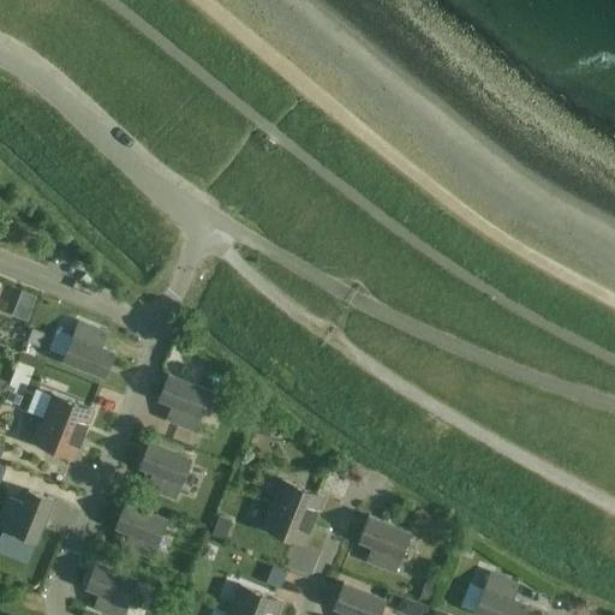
[(22,291),(17,303),(33,309),(37,297),(22,291)]
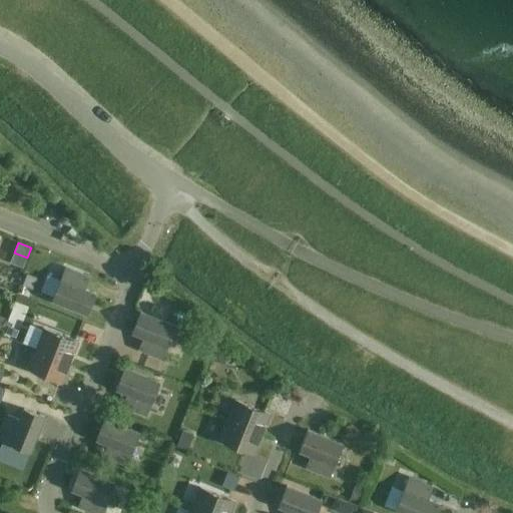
[(65,268),(52,301),(87,315),(95,294),(84,290),(89,277),(65,268)]
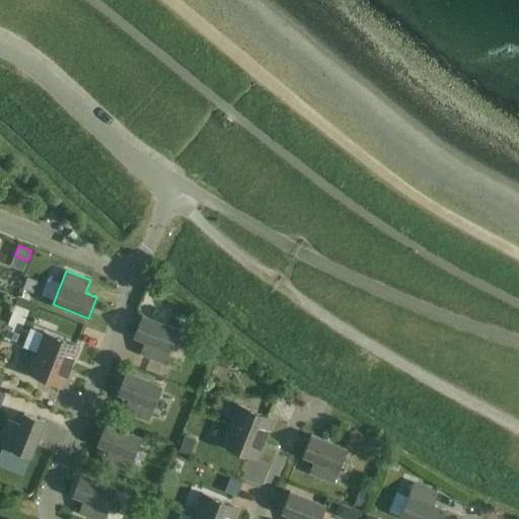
[(26,277),(21,288),(32,292),(36,281),(26,277)]
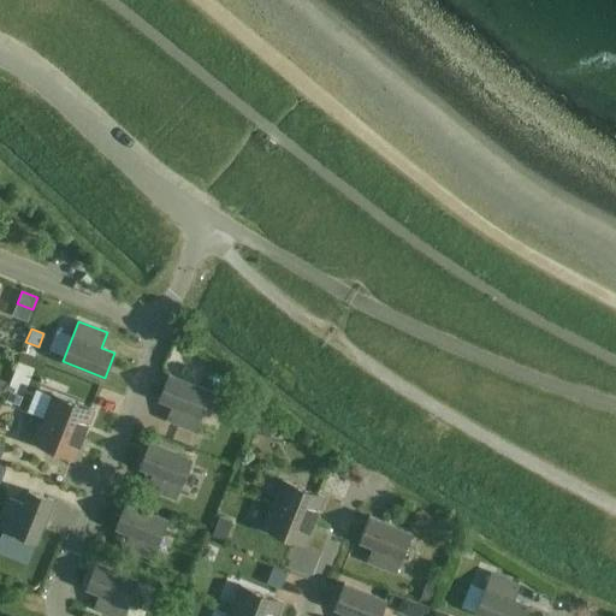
[(211,392),(169,375),(159,400),(172,406),(166,420),(195,431),(211,392)]
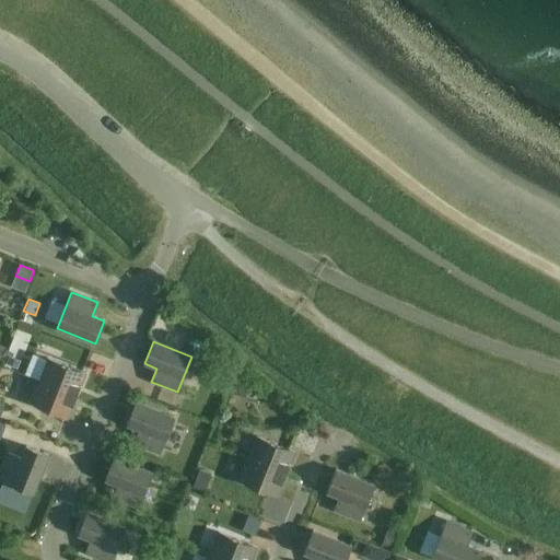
[(8,351),(3,362),(12,365),(16,354),(8,351)]
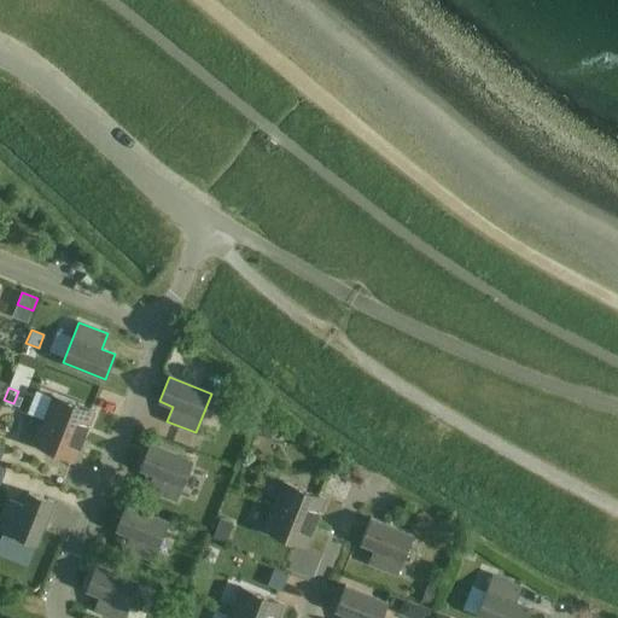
[(42,420),(85,437),(94,413),(52,396),(42,420)]
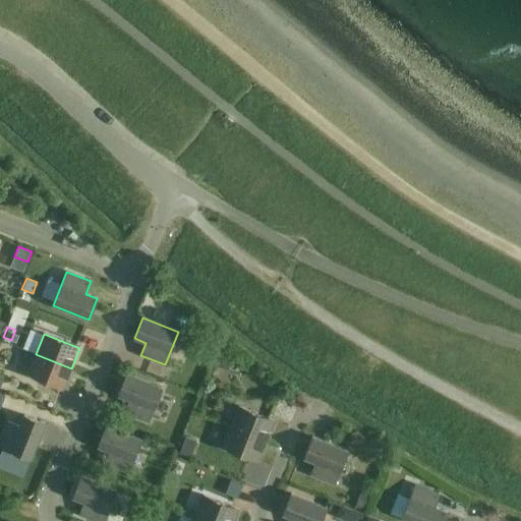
[(204,340),(199,349),(209,353),(212,343),(204,340)]
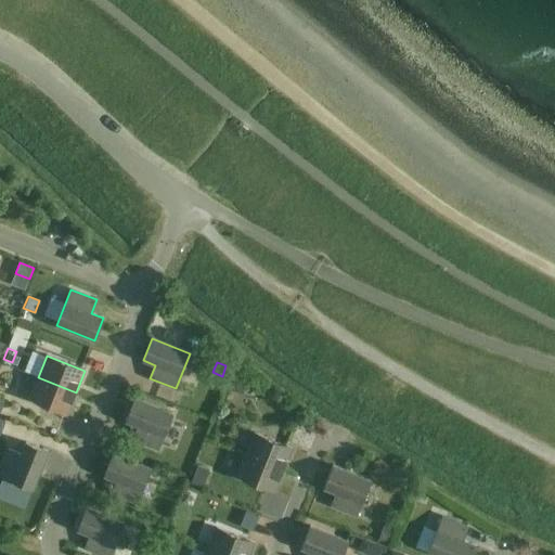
[(234,375),(229,388),(242,394),(247,379),(234,375)]
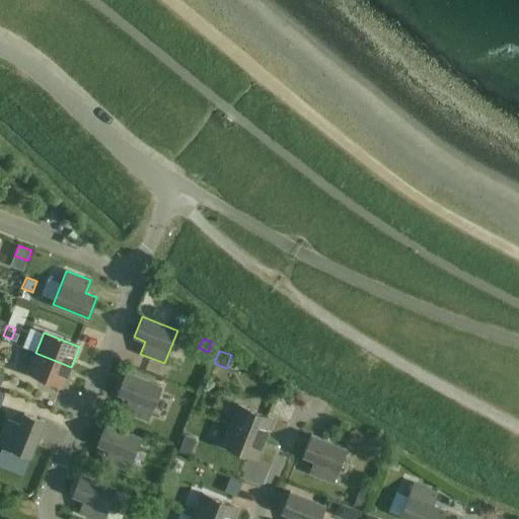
[(63,387),(71,367),(35,353),(27,373),(63,387)]
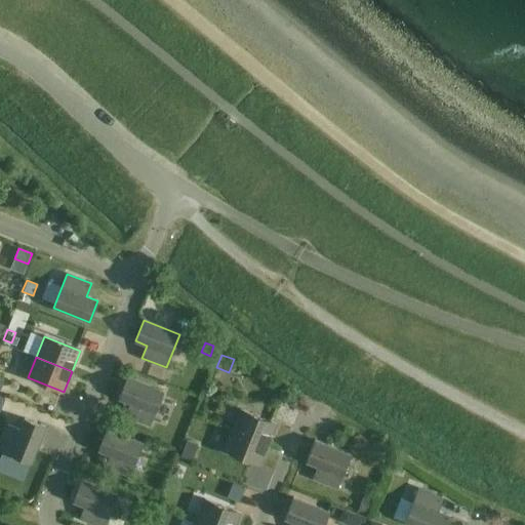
[(163,392),(127,377),(119,398),(130,403),(125,415),(150,426),(163,392)]
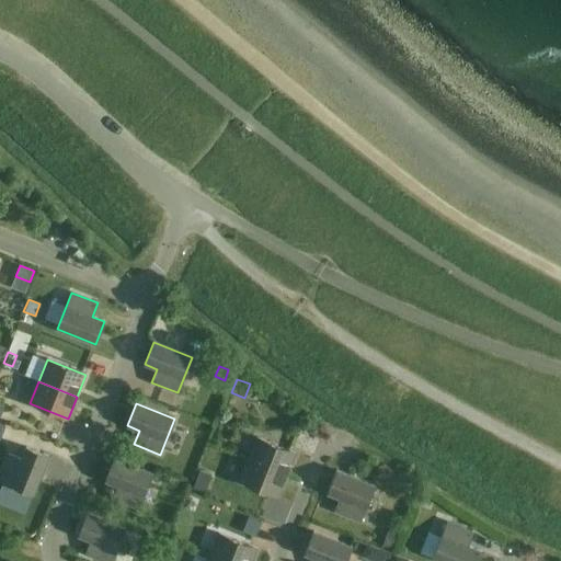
[(24,407),(22,419),(39,422),(42,410),(24,407)]
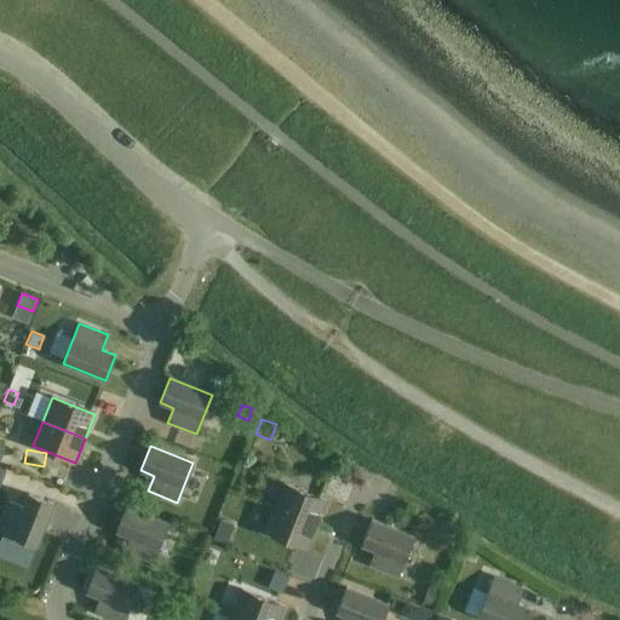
[(79,475),(74,487),(96,495),(101,483),(79,475)]
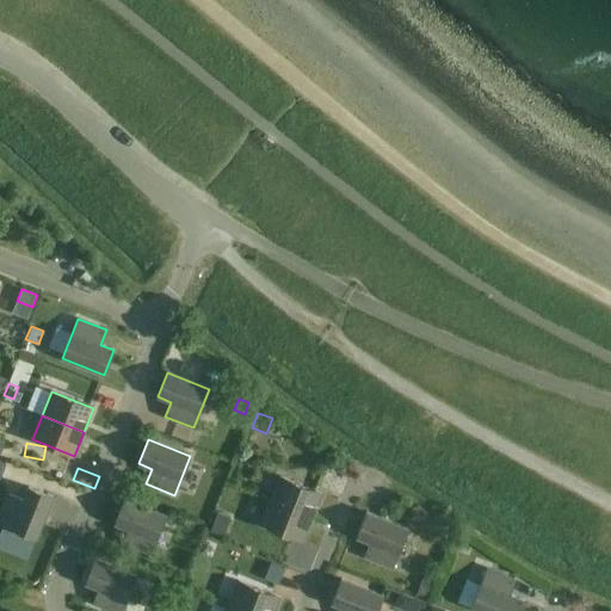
[(270,500),(312,517),(321,493),(279,476),(270,500)]
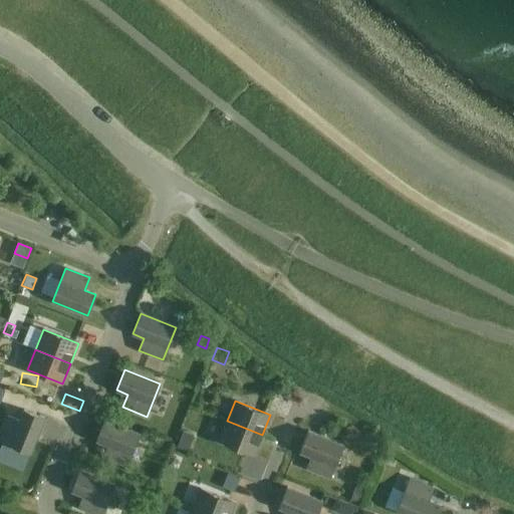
[(0,440),(30,453),(44,418),(23,410),(19,421),(7,416),(0,432),(0,440)]
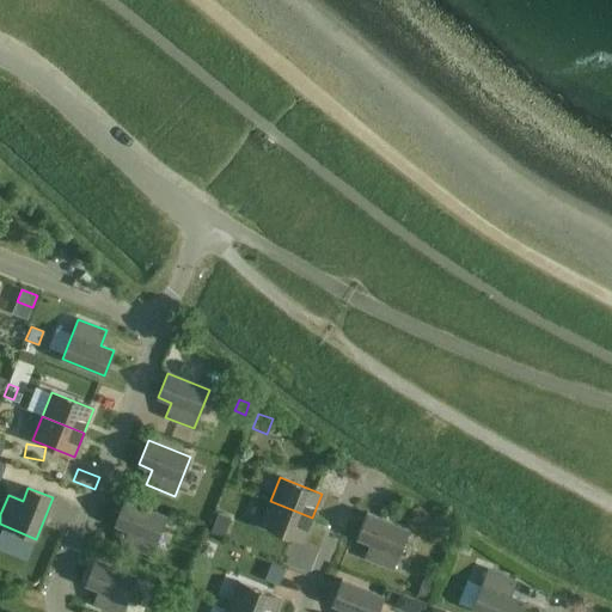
[(166,516),(124,500),(115,525),(128,530),(122,544),(151,556),(166,516)]
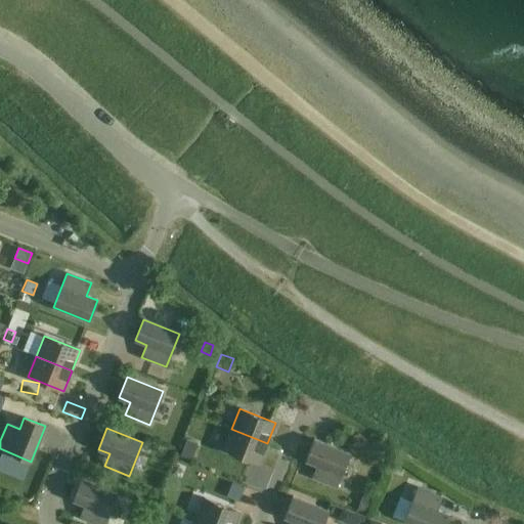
[(259,464),(267,443),(231,429),(223,449),(259,464)]
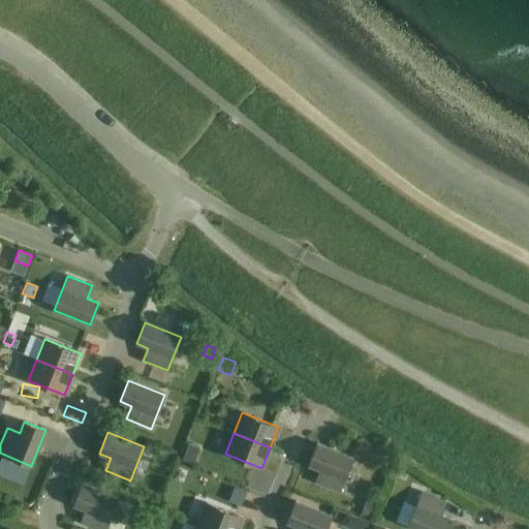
[(353,458),(317,443),(309,465),(320,469),(315,483),(340,492),(353,458)]
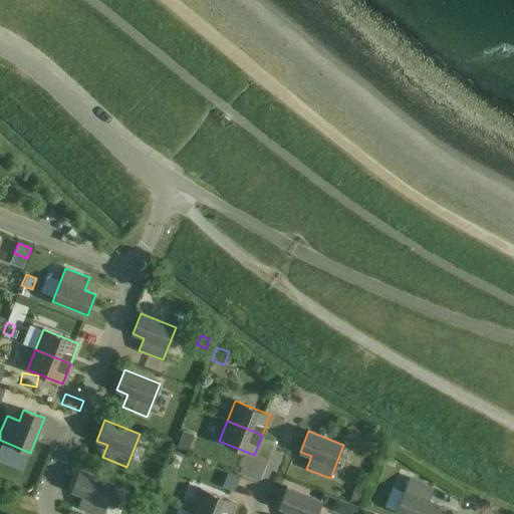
[(181,436),(176,448),(187,452),(192,440),(181,436)]
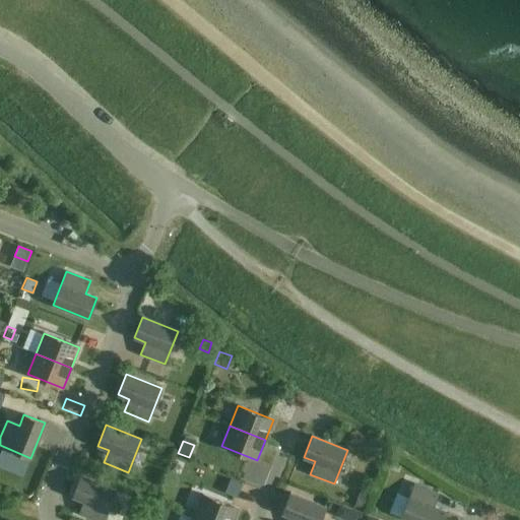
[(104,519),(116,490),(81,475),(72,497),(83,501),(79,514),(94,519),(104,519)]
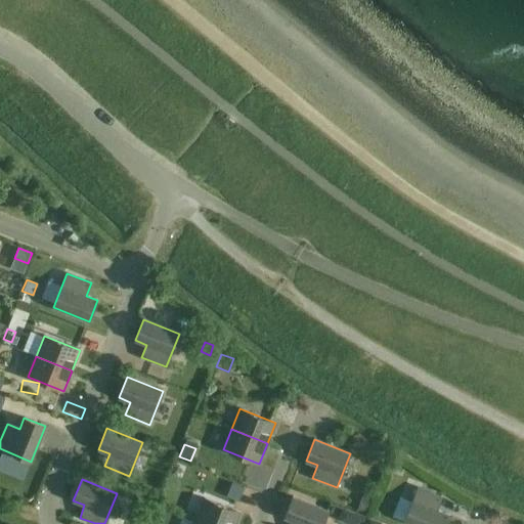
[(231,484),(226,496),(237,501),(243,488),(231,484)]
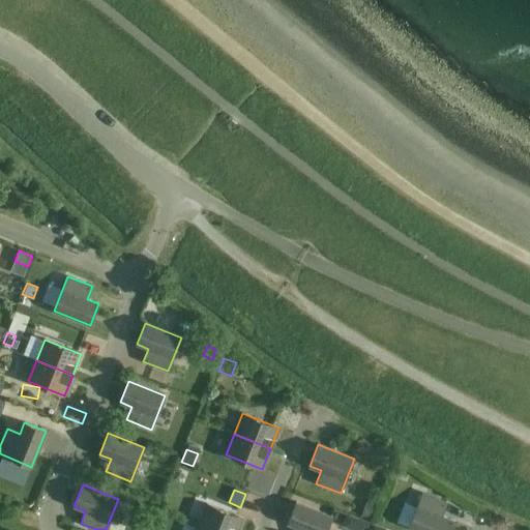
[(447,503),(422,493),(409,527),(416,529),(449,529),(453,520),(442,516),(447,503)]
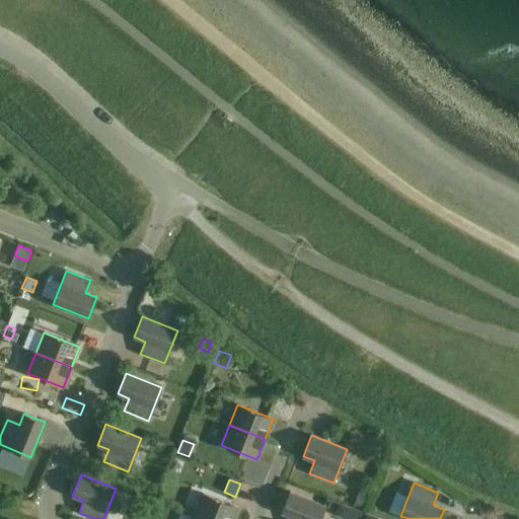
[(360,491),(354,504),(363,507),(369,495),(360,491)]
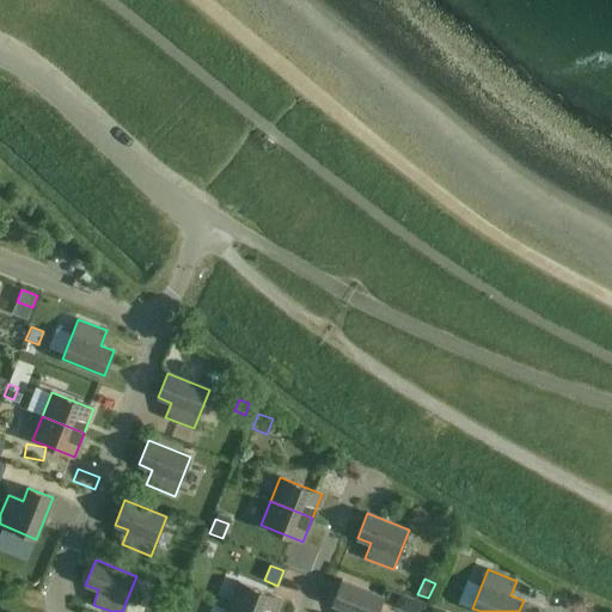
[(377,611),(384,597),(342,580),(331,605),(346,610),(343,611),(377,611)]
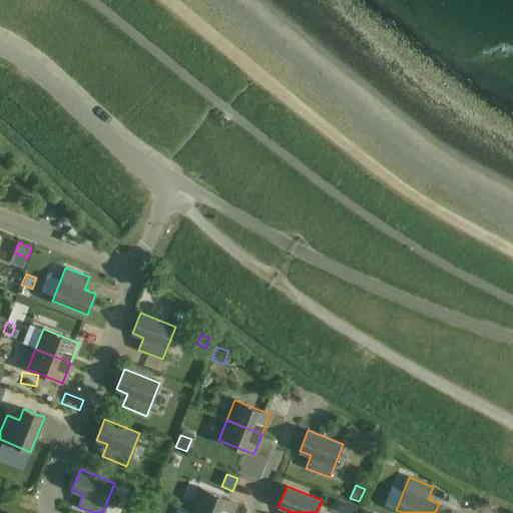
[(191,508),(204,512),(229,512),(234,502),(199,488),(191,508)]
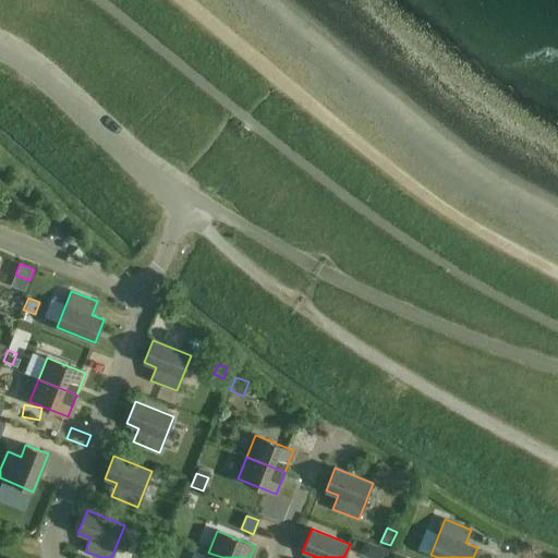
[(380,547),(375,557),(386,557),(389,550),(380,547)]
